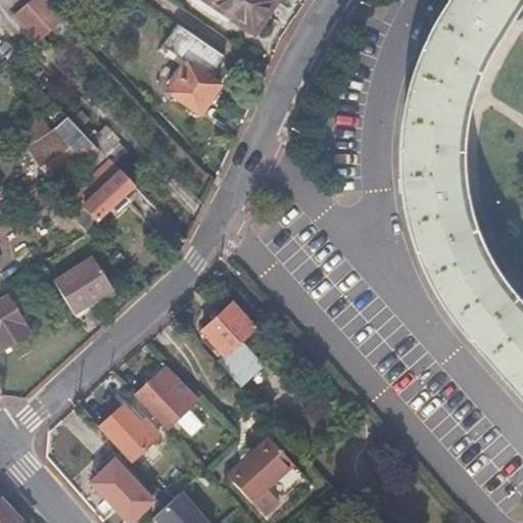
[(48,0),(34,0),(32,2),(53,27),(63,17),(48,0)]
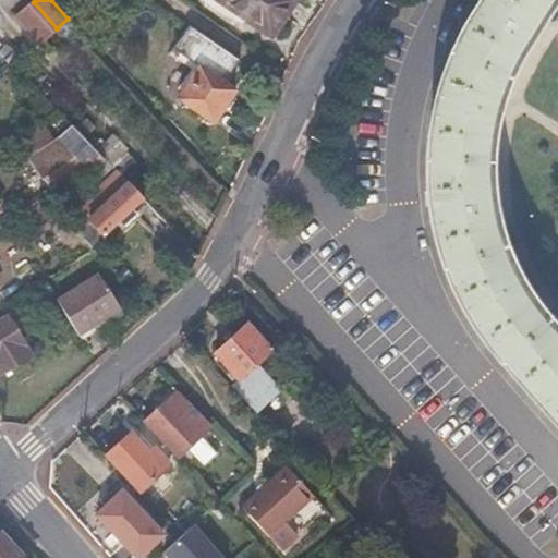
[(221,0),(219,3),(269,37),(294,0),(221,0)]
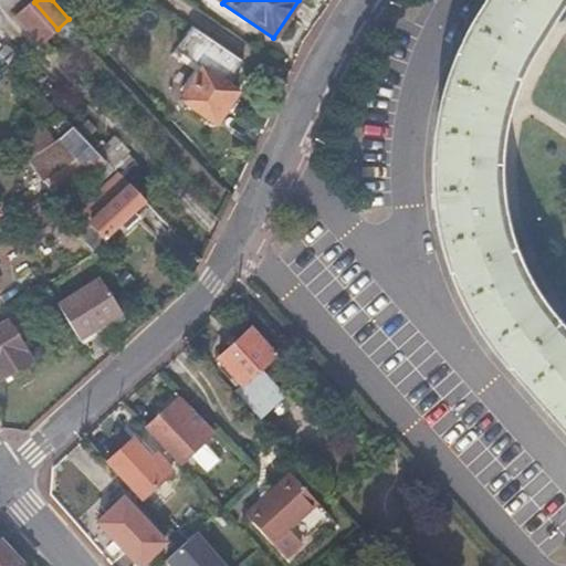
[(439,119),(435,145),(433,168),(433,190),(436,213),(440,237),(447,264),(461,301),(469,316),(485,343),(501,364),(565,439),(565,350),(540,321),(524,299),(513,278),(503,251),(496,229),(493,210),(491,190),(491,171),(492,152),(494,132),(500,108),(505,93),(514,73),(558,0),(490,0),(479,19),(465,42),(454,67),(446,94),(439,119)]
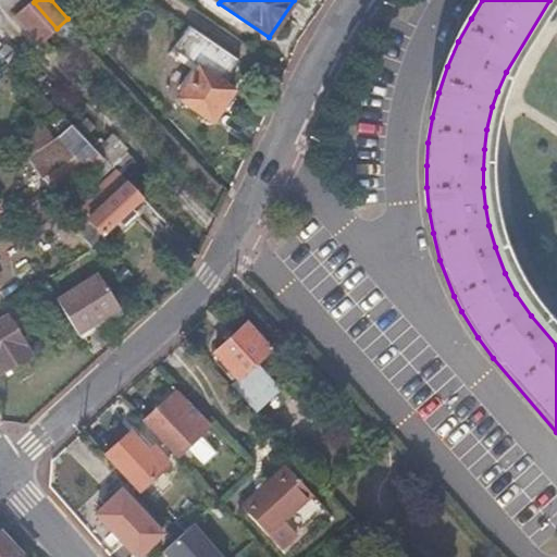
[(233,90),(199,67),(178,98),(211,121),(233,90)]
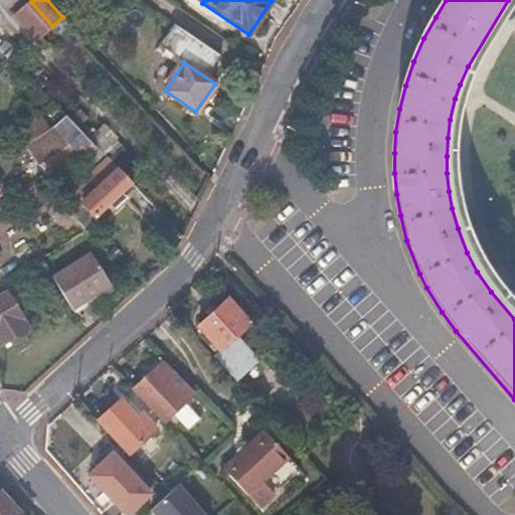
[(41,112),(56,127),(27,145),(39,164),(70,145),(80,156),(81,155),(98,146),(56,103),(41,112)]
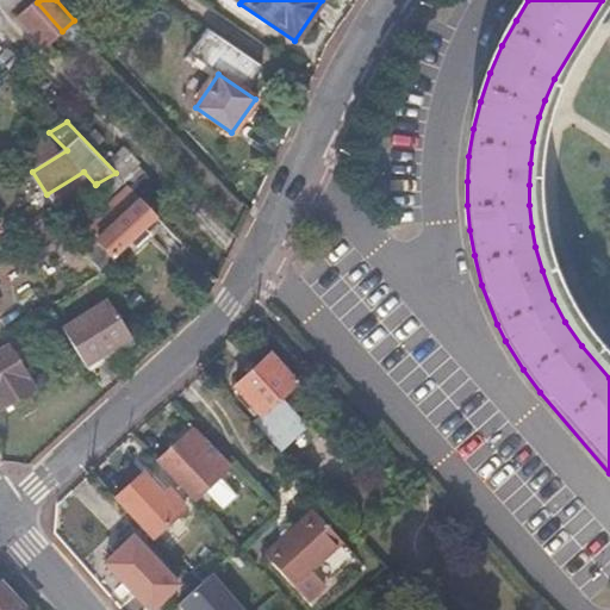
[(95,185),(83,172),(47,194),(56,210),(95,185)]
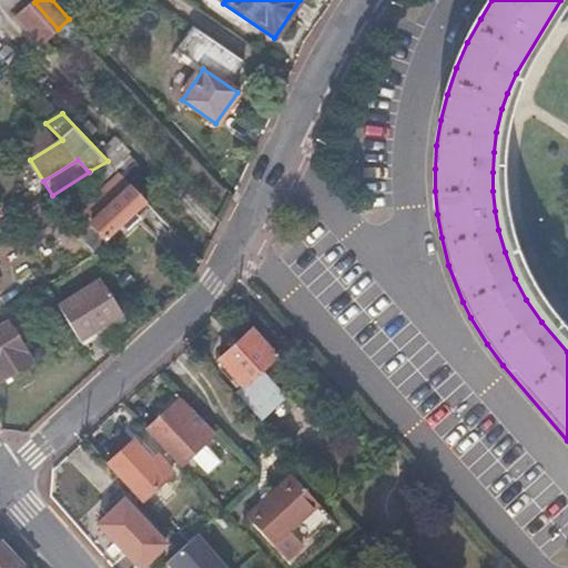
[(108,161),(90,171),(104,185),(111,181),(117,186),(124,179),(108,161)]
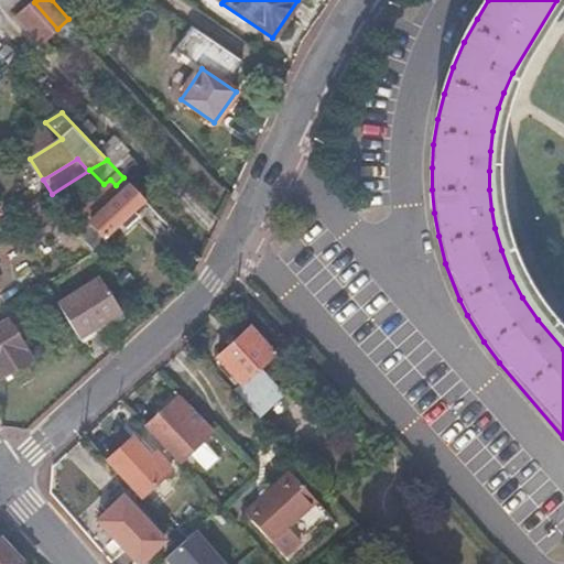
[(118,195),(111,188),(96,203),(102,209),(118,195)]
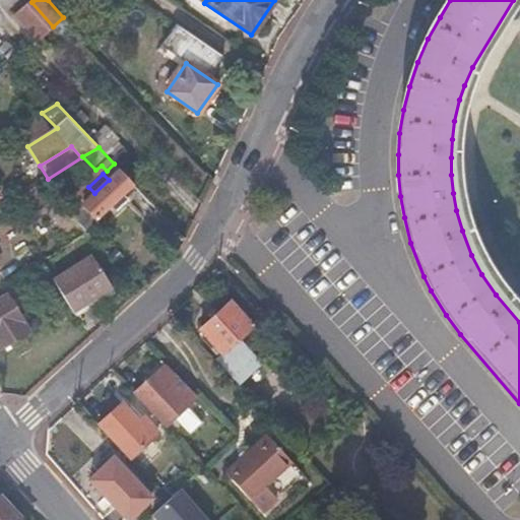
[(109,180),(94,193),(83,203),(96,217),(122,194),(109,180)]
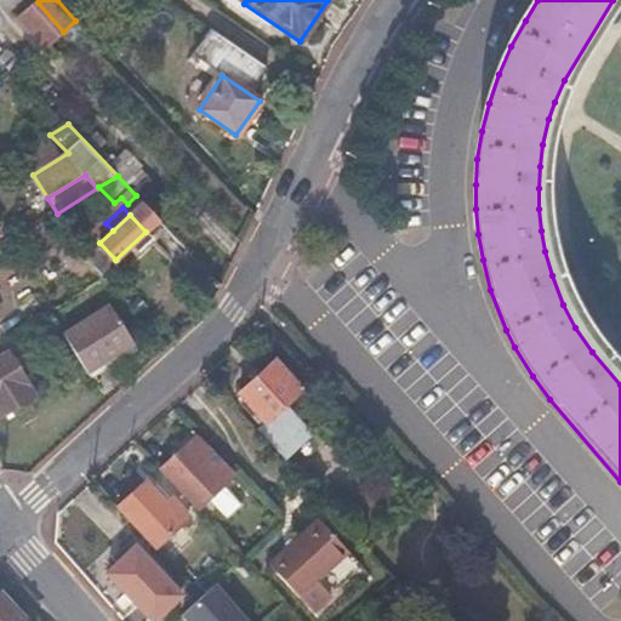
[(112,311),(66,339),(75,353),(91,380),(137,351),(112,311)]
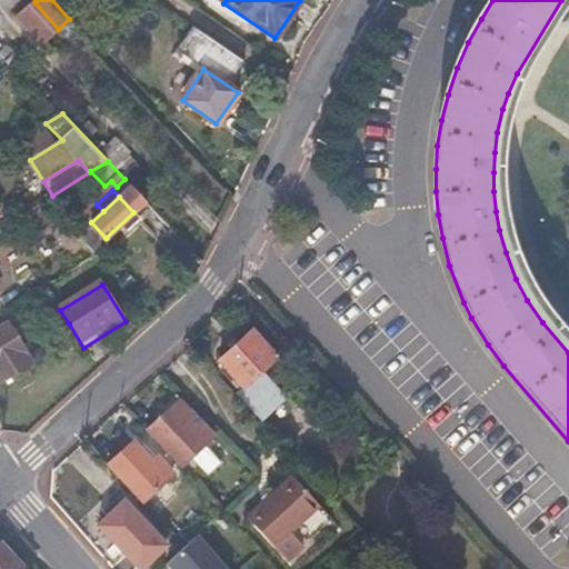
[(9,326),(0,331),(0,379),(2,383),(33,363),(9,326)]
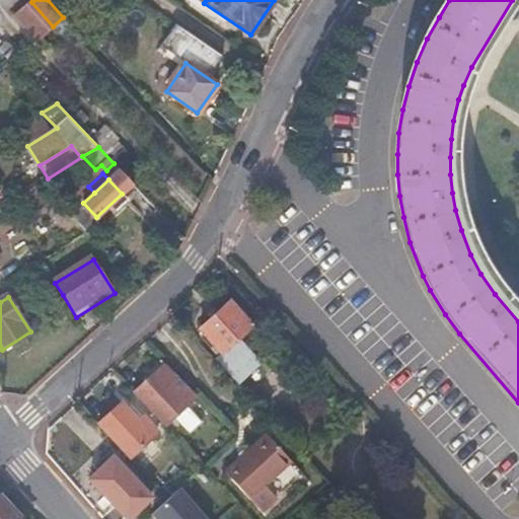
[(252,327),(229,302),(200,328),(223,355),(252,327)]
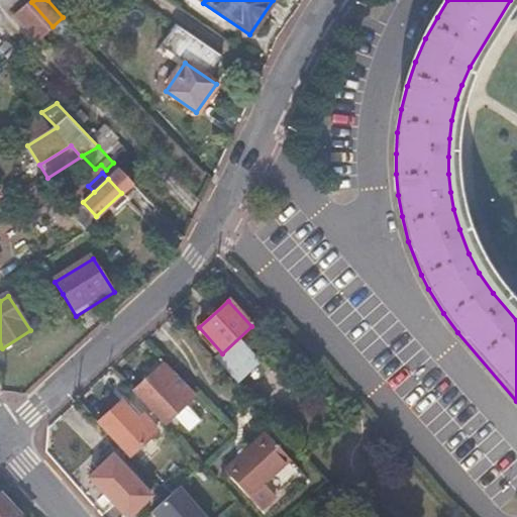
[(157,370),(133,391),(165,424),(187,403),(157,370)]
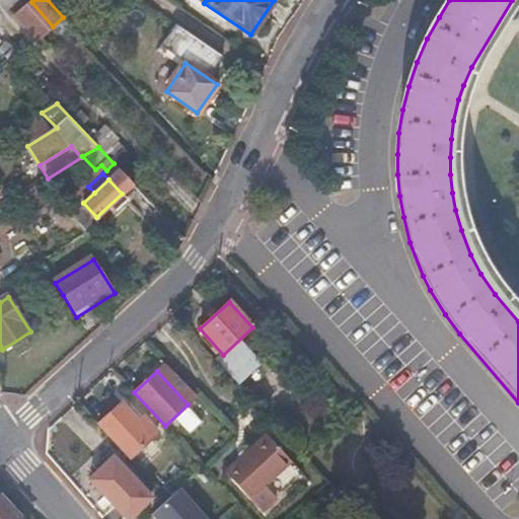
[(122,402),(99,423),(132,458),(158,433),(142,415),(137,419),(122,402)]
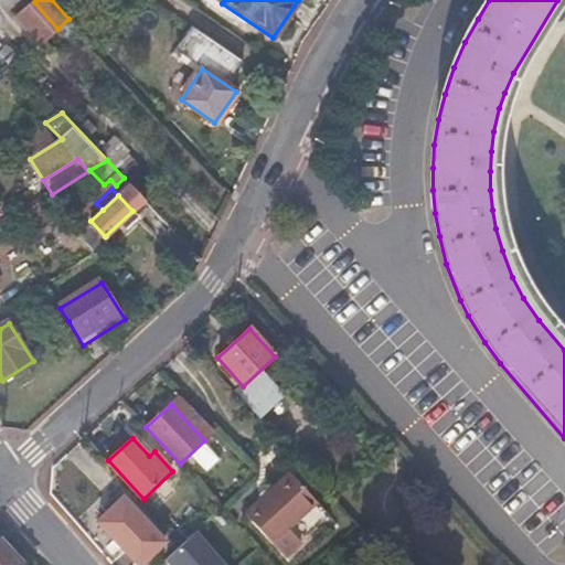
[(311,504),(284,479),(244,521),(283,556),(298,540),(288,530),(311,504)]
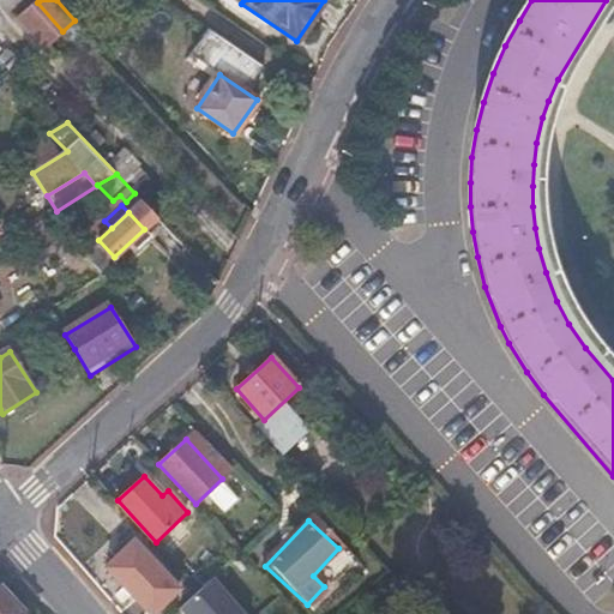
[(134,540),(108,564),(152,613),(179,589),(134,540)]
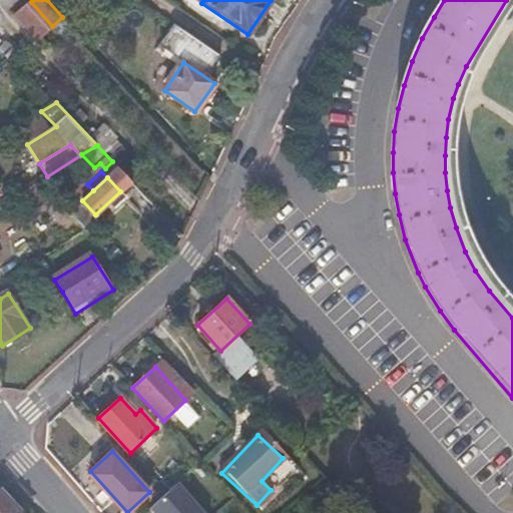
[(195,512),(174,487),(143,511),(144,512),(195,512)]
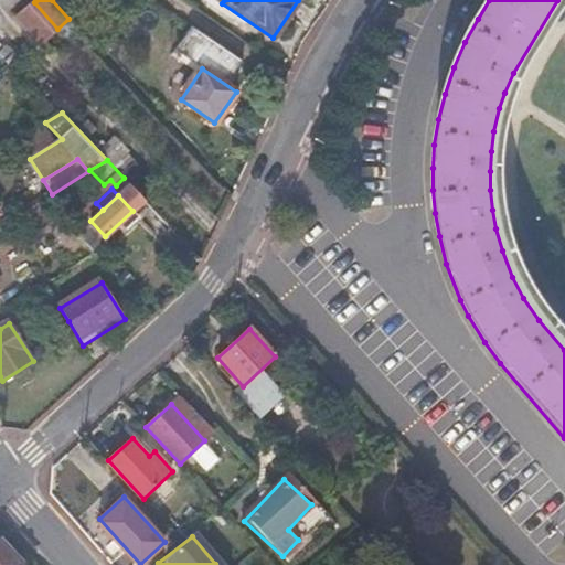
[(23,564),(1,542),(0,543),(0,564),(23,564)]
